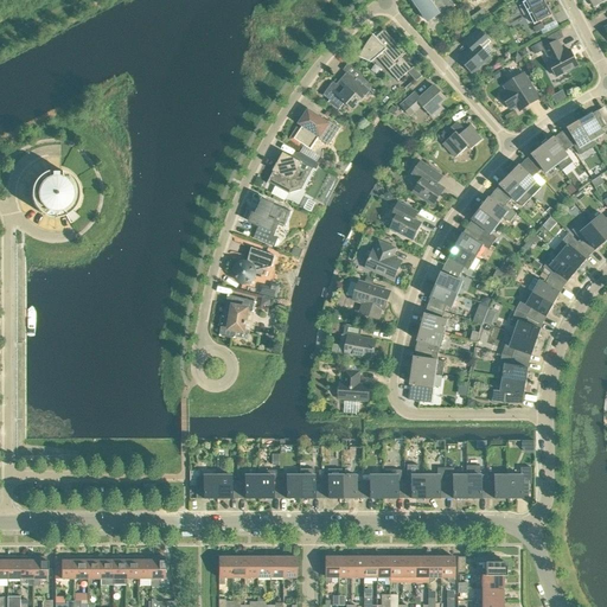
[(413,1),(422,14),(422,17),(423,19),(425,20),(427,21),(428,23),(439,14),(442,19),(455,10),(448,0),(440,0),(413,0),(413,1)]
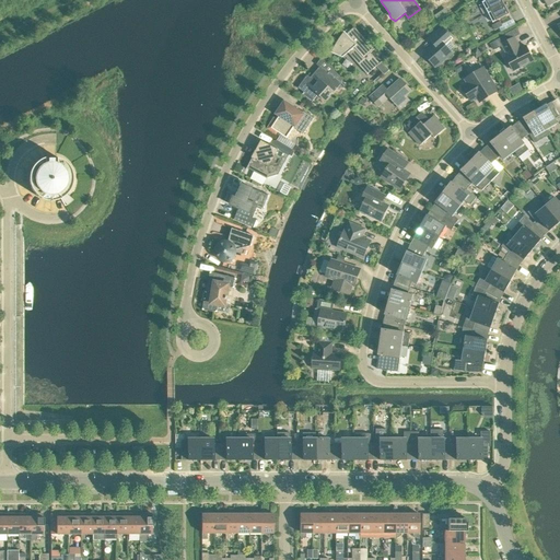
[(487,10),(489,15),(491,14),(496,22),(510,14),(501,0),(488,0),(485,1),(489,9),(487,10)]
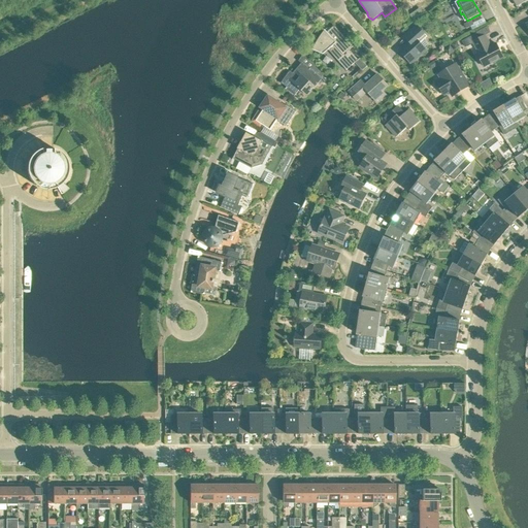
[(413,21),(418,18),(415,12),(409,15),(413,21)]
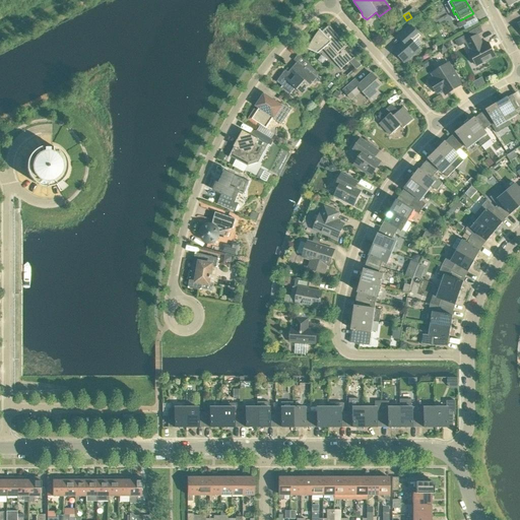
[(467,24),(466,23),(464,20),(457,24),(459,28),(467,24)]
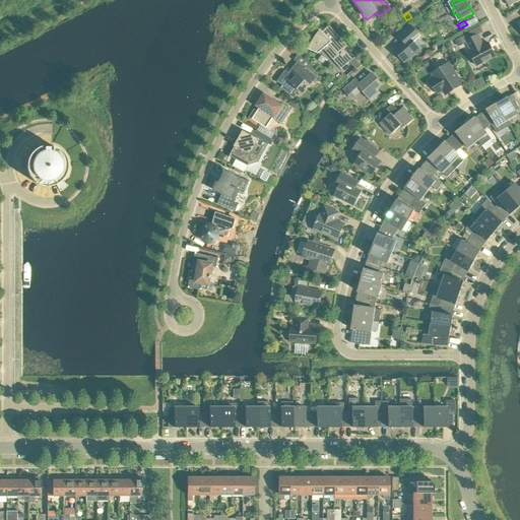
[(344,50),(347,47),(329,25),(322,33),(320,30),(316,37),(312,43),(308,50),(318,54),(323,50),(341,70),(352,59),(344,50)]
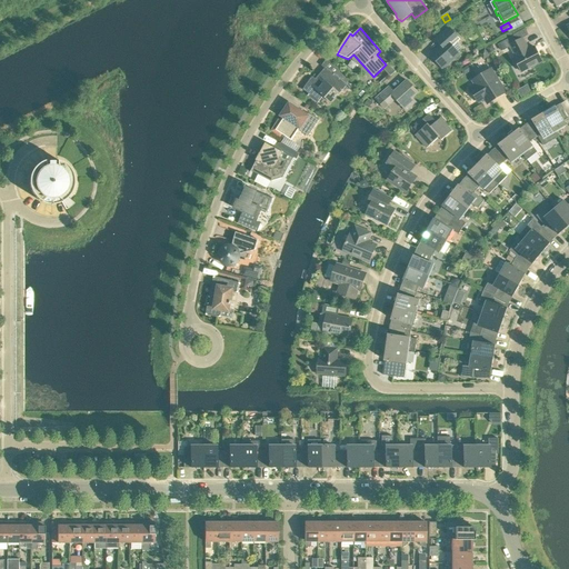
[(459,55),(452,47),(460,40),(449,28),(438,38),(442,45),(430,56),(442,69),(459,55)]
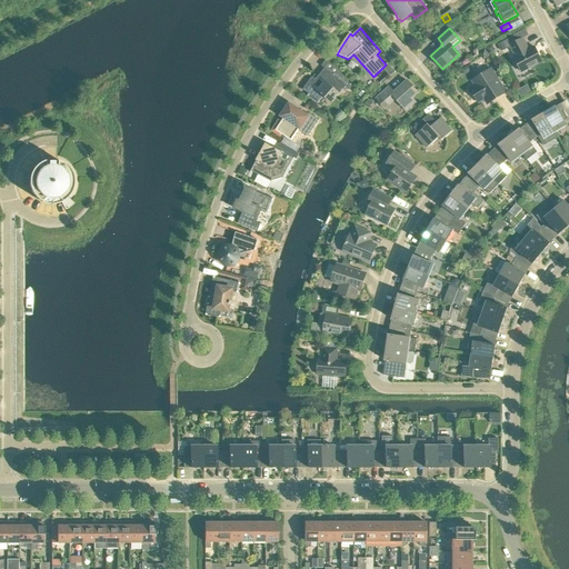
[(500,45),(503,51),(510,48),(516,58),(513,59),(521,72),(542,62),(535,48),(529,51),(522,39),(517,42),(513,37),(500,45)]
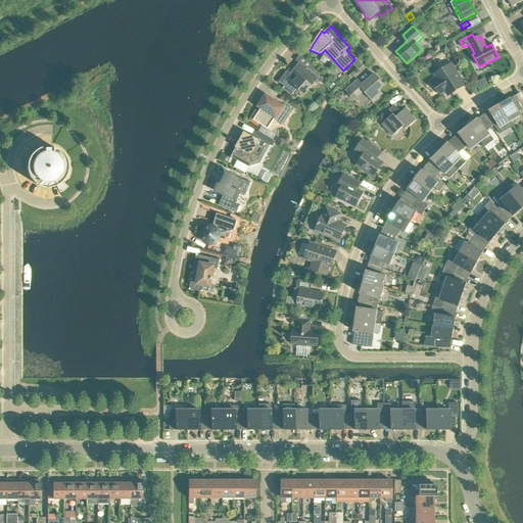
[(440,50),(444,56),(450,51),(445,46),(440,50)]
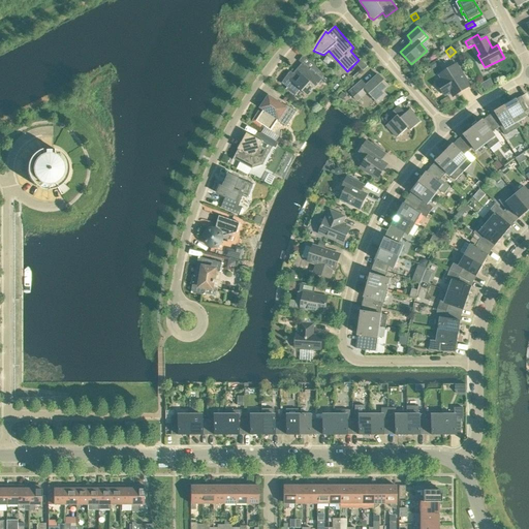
[(432,70),(440,65),(437,60),(429,65),(432,70)]
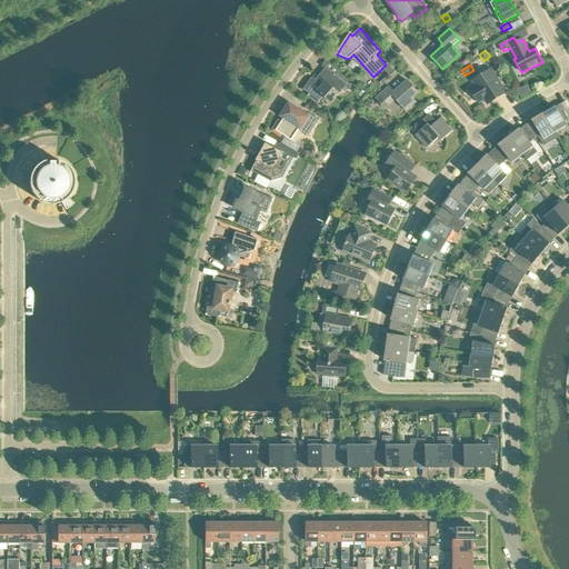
[(321,78),(318,82),(312,79),(305,89),(303,89),(302,90),(310,96),(309,97),(318,103),(323,97),(331,105),(340,95),(339,93),(346,85),(335,75),(333,76),(326,68),(323,70),(325,71),(319,77),(321,78)]
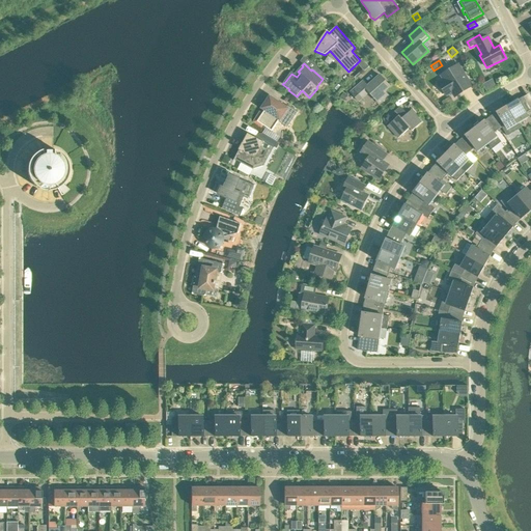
[(444,80),(439,84),(447,96),(452,92),(454,98),(472,86),(457,64),(441,76),(444,80)]
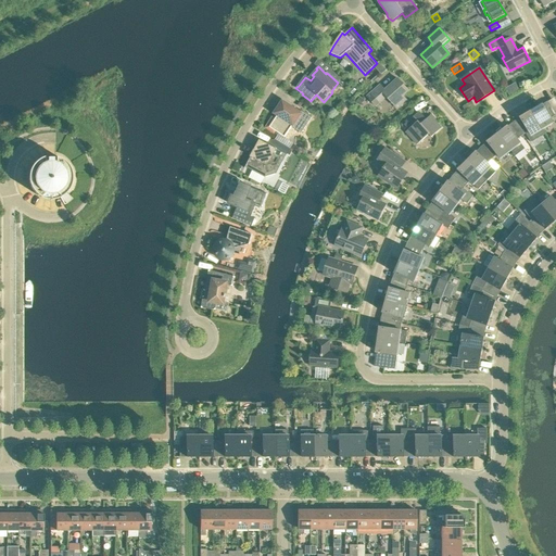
[(406,101),(402,97),(408,91),(397,79),(384,91),(380,86),(367,98),(375,106),(386,97),(397,110),(406,101)]
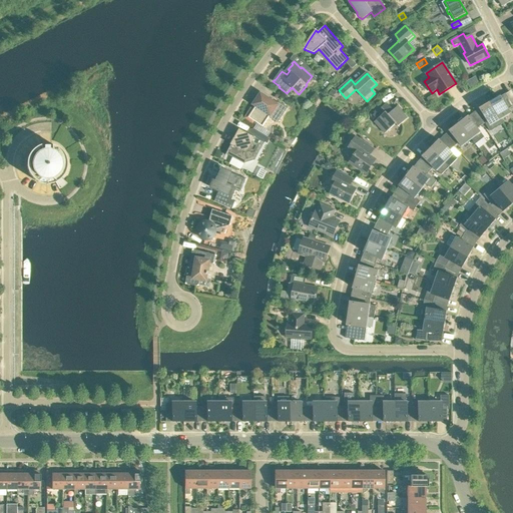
[(505,94),(490,102),(500,120),(501,119),(510,114),(508,109),(512,106),(505,94)]
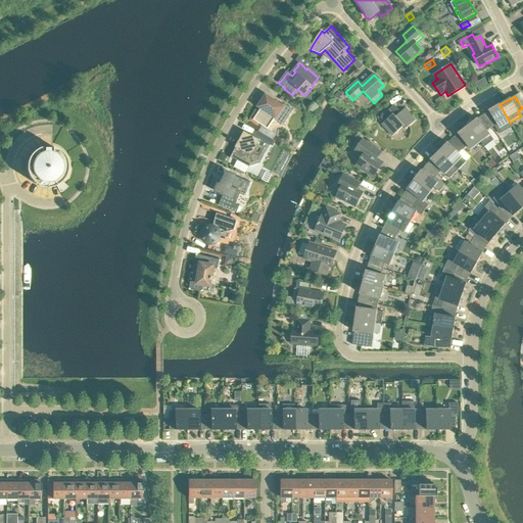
[(250,121),(257,125),(258,124),(268,130),(274,120),(283,126),(293,111),(283,104),(282,107),(266,97),(259,106),(262,108),(257,113),(256,111),(250,121)]
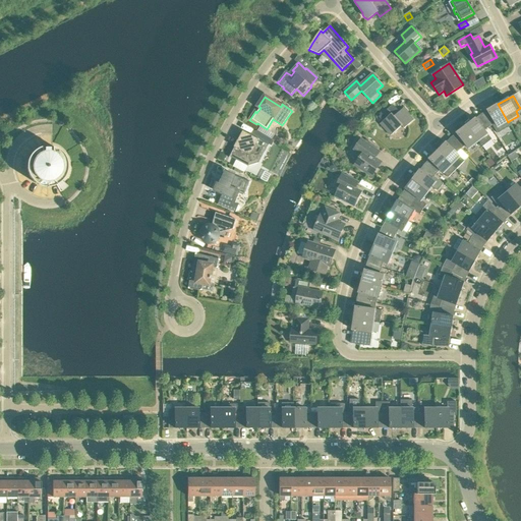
[(508,122),(498,104),(481,114),(490,127),(493,125),(498,134),(511,126),(509,121),(508,122)]
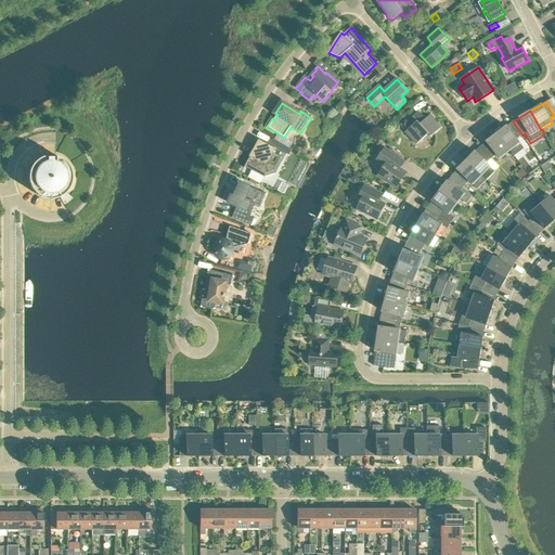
[(403,125),(408,130),(404,132),(416,145),(428,134),(430,138),(441,128),(429,116),(424,120),(416,113),(403,125)]
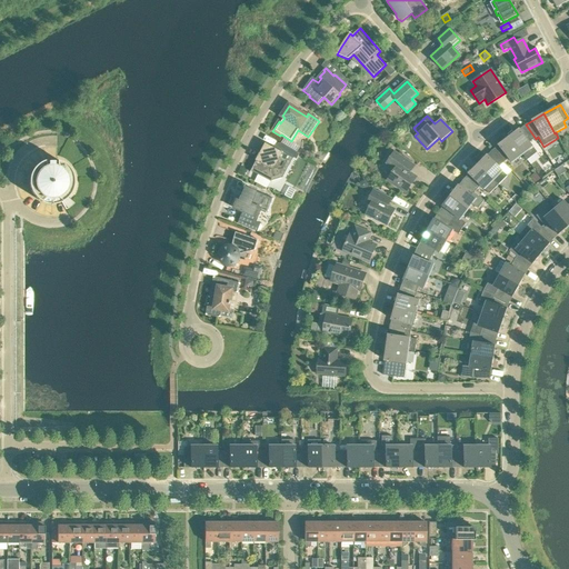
[(509,137),(522,155),(527,160),(537,152),(530,142),(536,139),(526,125),(509,137)]
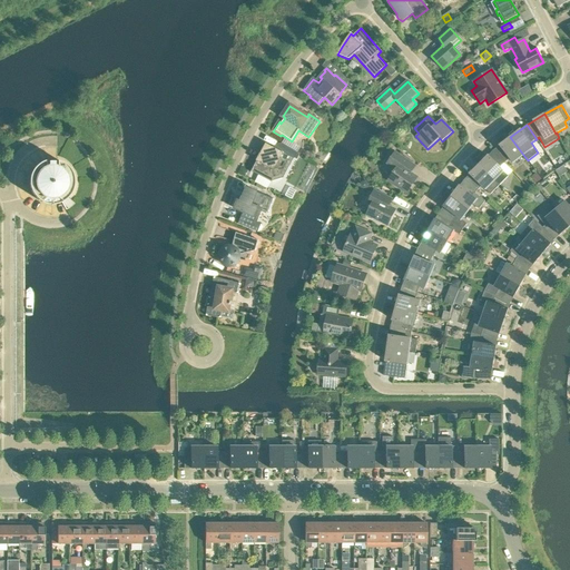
[(510,137),(493,150),(504,163),(510,159),(513,163),(523,155),(510,137)]
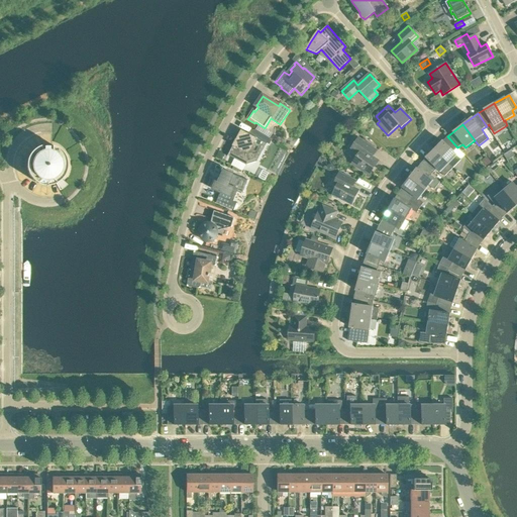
[(256,162),(267,143),(241,130),(227,156),(234,160),(231,166),(242,172),(246,166),(256,162)]
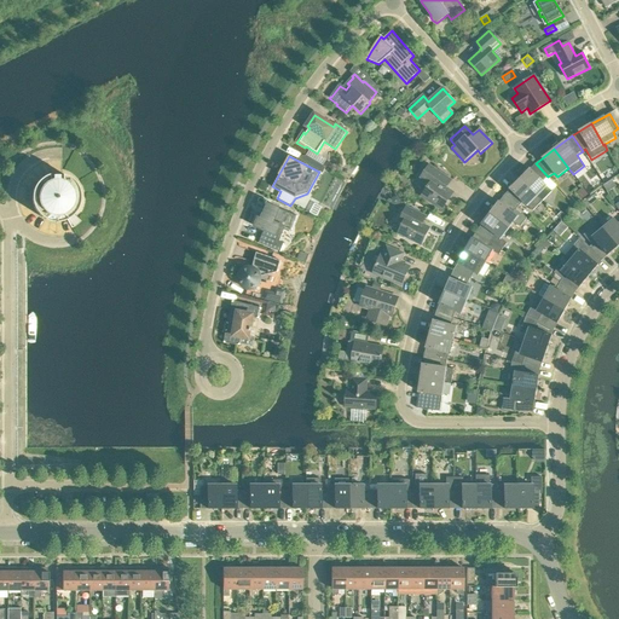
[(520,179),(537,196),(542,201),(553,191),(543,181),(548,177),(536,163),(520,179)]
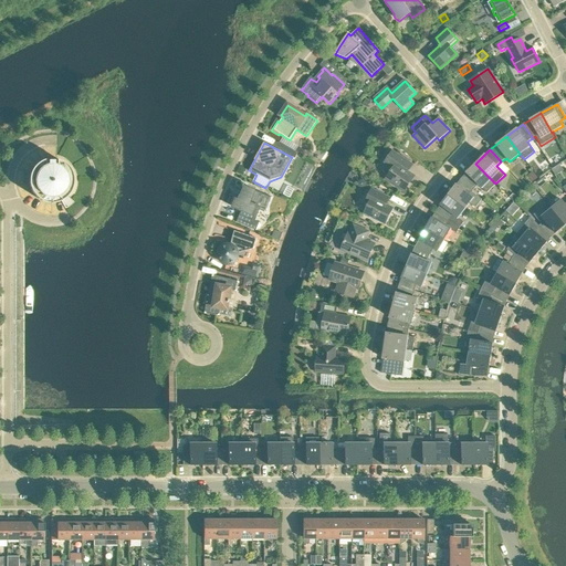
[(386,179),(404,191),(415,177),(408,173),(412,166),(392,152),(386,160),(387,163),(390,165),(388,169),(388,171),(390,173),(386,179)]
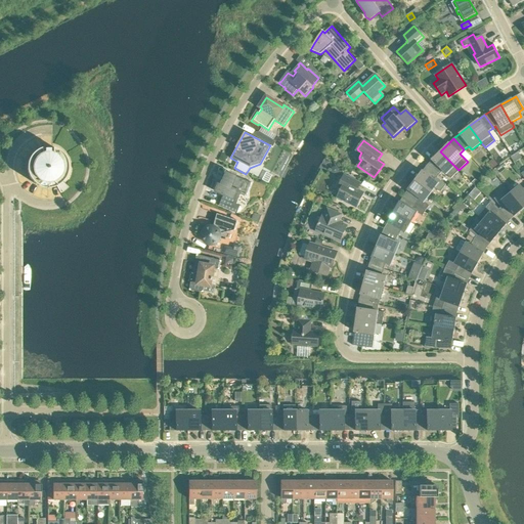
[(54,187),(56,186),(58,185),(59,184),(60,183),(62,181),(63,179),(66,177),(66,176),(67,175),(67,173),(67,172),(68,170),(68,168),(68,167),(68,166),(67,165),(67,164),(67,162),(66,161),(66,160),(64,159),(64,158),(63,157),(62,156),(61,154),(59,151),(57,150),(55,149),(53,148),(52,148),(52,156),(49,156),(49,149),(44,149),(44,156),(42,156),(42,148),(40,148),(38,149),(36,150),(34,153),(33,153),(33,154),(31,156),(30,157),(30,158),(28,160),(28,161),(28,162),(27,163),(27,164),(27,166),(27,167),(27,168),(27,169),(27,170),(27,171),(27,173),(27,174),(28,175),(28,176),(29,177),(30,179),(30,180),(31,181),(33,182),(34,184),(36,185),(37,186),(39,187),(41,188),(43,188),(45,188),(47,188),(49,188),(50,188),(52,188),(54,187)]
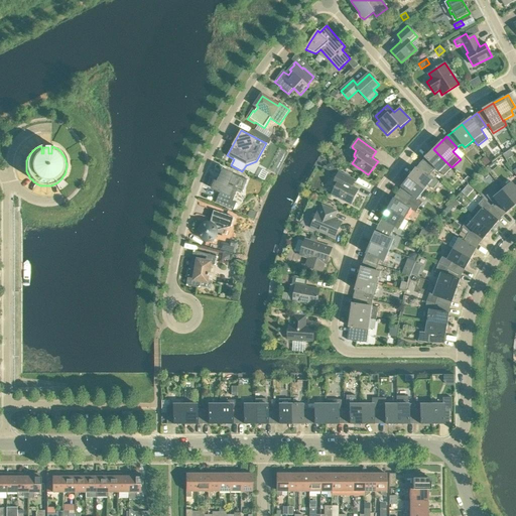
[(447,163),(433,149),(420,163),(431,172),(436,168),(439,172),(443,176),(452,167),(447,163)]
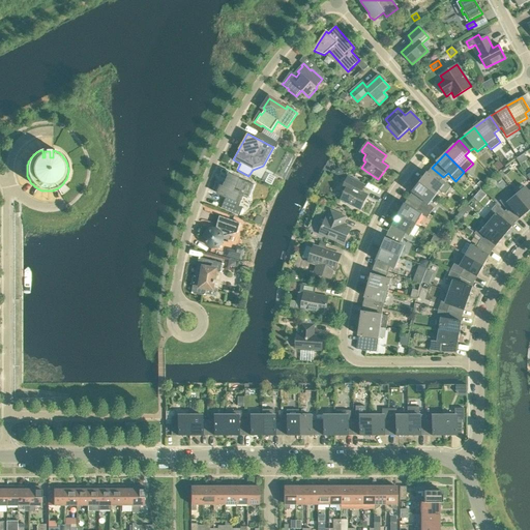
[(503,167),(499,160),(494,165),(498,171),(503,167)]
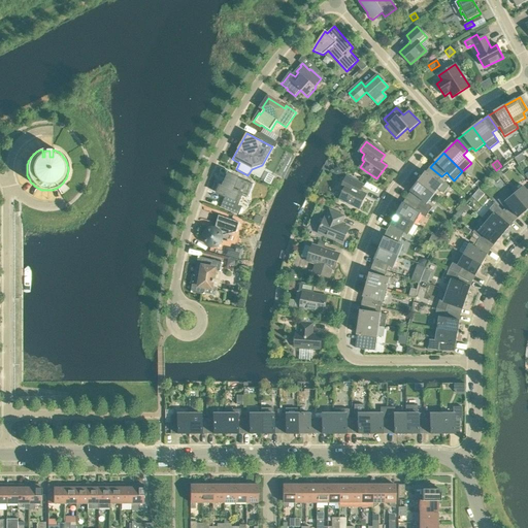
[(333,173),(337,176),(341,175),(342,170),(338,167),(334,169),(333,173)]
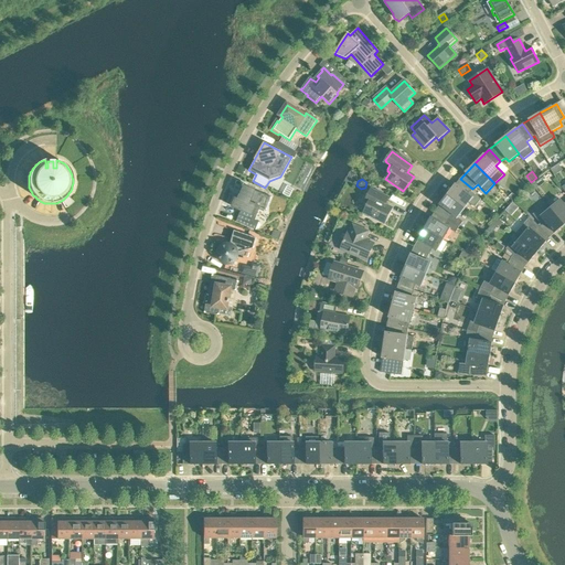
[(460,179),(447,194),(465,209),(472,198),(468,194),(472,189),(460,179)]
